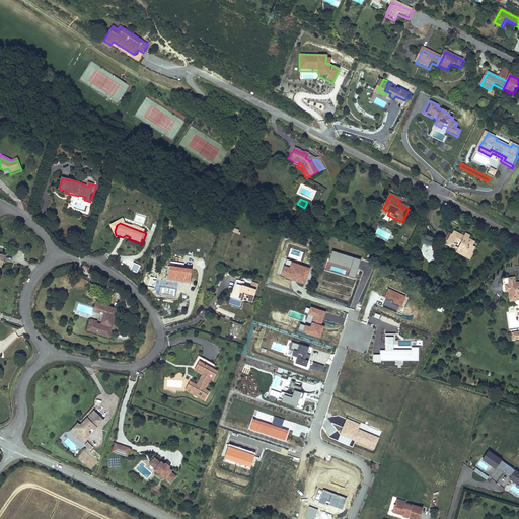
[(470,245),(472,242),(467,239),(465,241),(463,239),(464,238),(462,237),(463,237),(462,236),(453,231),(451,235),(450,234),(446,242),(447,243),(447,245),(453,248),(454,246),(457,248),(455,251),(461,254),(462,252),(466,254),(467,251),(470,252),(473,246),(470,245)]
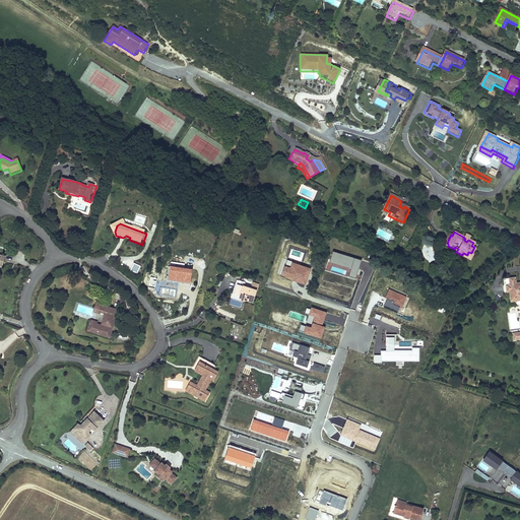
[(363,259),(332,250),(325,272),(355,281),(363,259)]
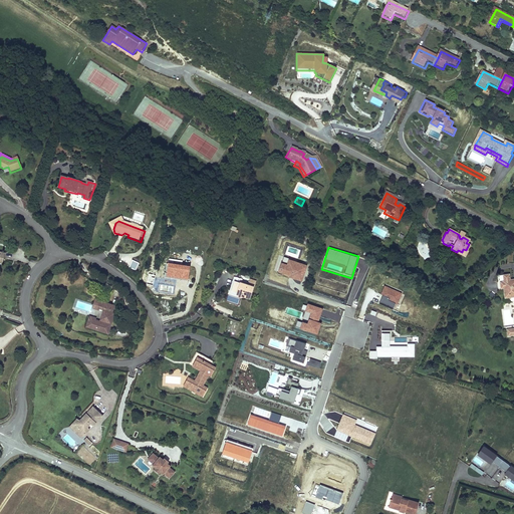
[(283,257),(279,271),(285,273),(284,276),(302,281),(303,279),(307,264),(283,257)]
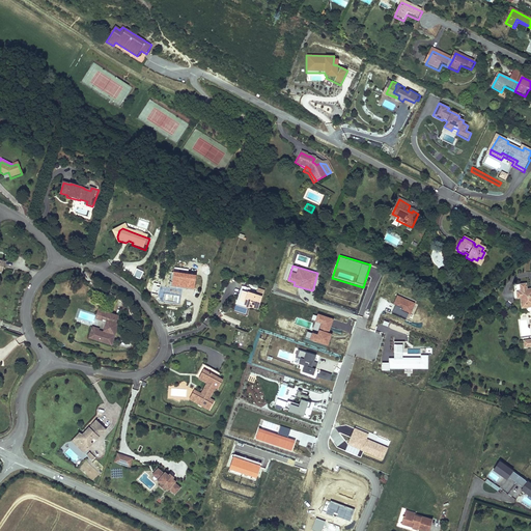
[(198,276),(172,272),(169,288),(195,294),(198,276)]
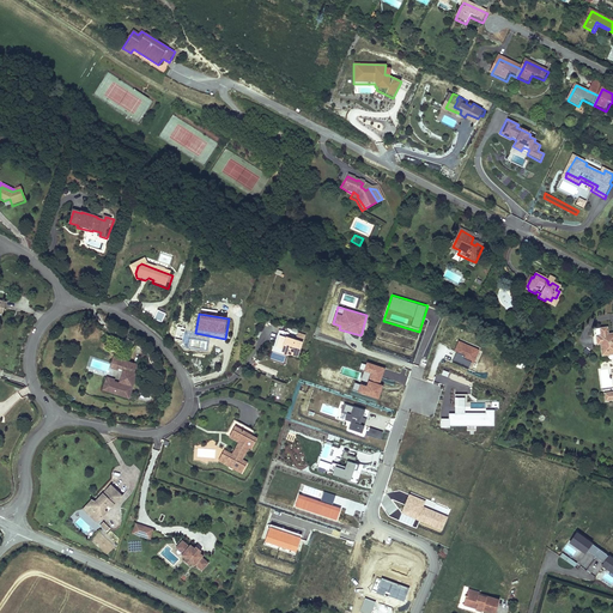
[(612,344),(612,341),(607,343),(604,338),(602,333),(595,334),(596,341),(592,341),(593,350),(598,350),(600,352),(602,351),(604,362),(612,358),(612,344)]
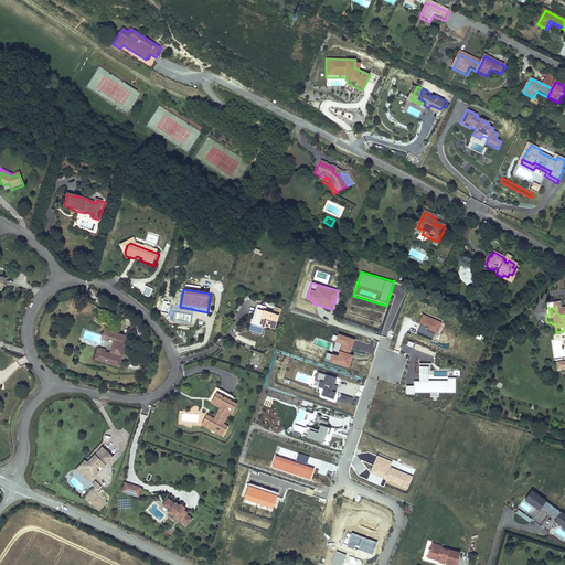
[(281,316),(258,309),(254,321),(260,322),(259,326),(276,331),(281,316)]
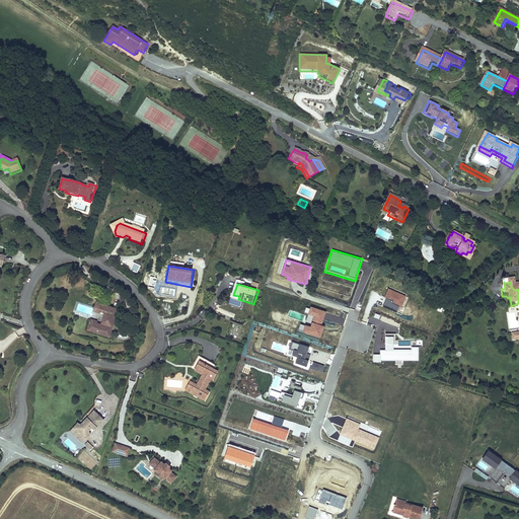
[(408,294),(389,288),(384,300),(386,301),(384,307),(398,312),(400,305),(403,306),(408,294)]
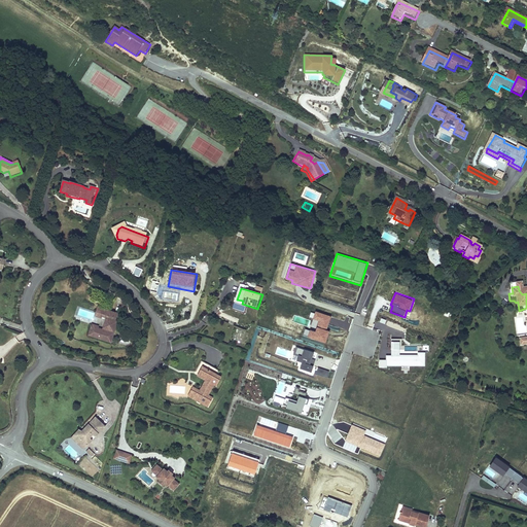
[(116,321),(118,314),(101,309),(99,316),(101,317),(107,319),(110,319),(106,331),(104,330),(98,329),(97,328),(95,337),(104,339),(105,338),(107,338),(106,339),(111,340),(116,321)]
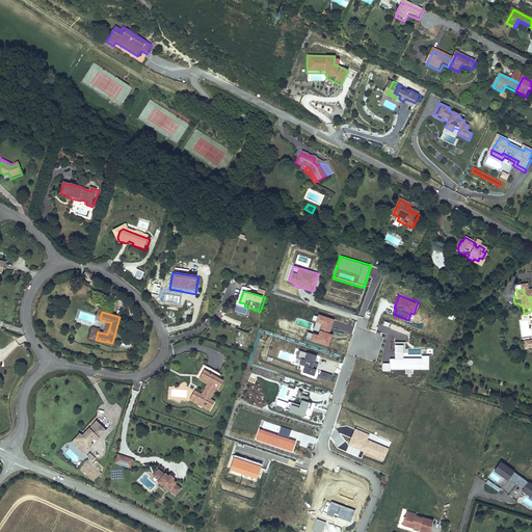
[(318,315),(314,326),(311,325),(306,338),(329,347),(334,335),(329,333),(334,321),(318,315)]
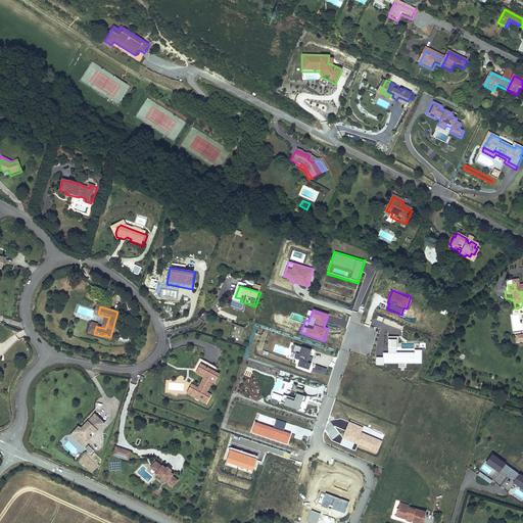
[(112,340),(119,320),(115,319),(110,337),(105,336),(106,335),(104,335),(103,336),(94,334),(96,326),(97,327),(98,325),(93,323),(90,334),(112,340)]
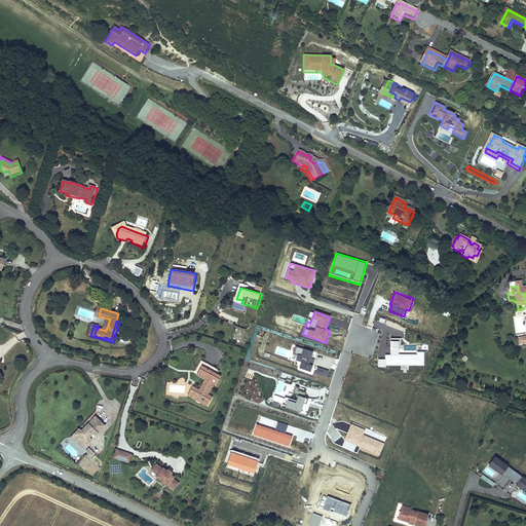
[(424,354),(399,353),(400,338),(391,338),(390,353),(385,353),(385,365),(424,366),(424,354)]
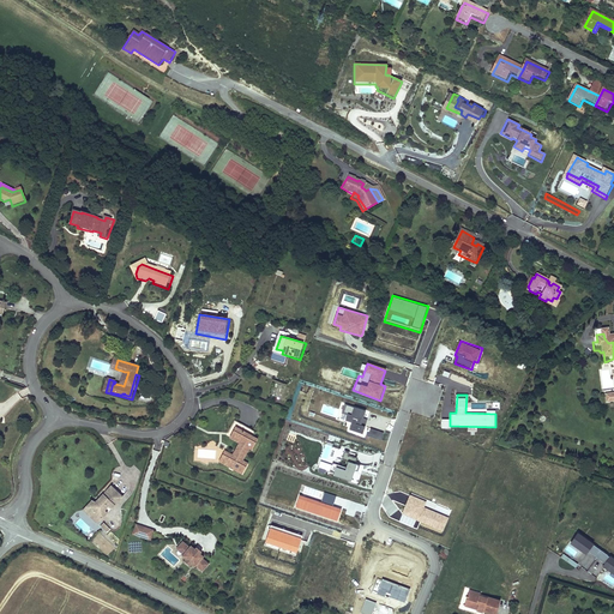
[(385,432),(361,425),(366,410),(342,403),(337,420),(349,423),(347,431),(381,441),(385,432)]
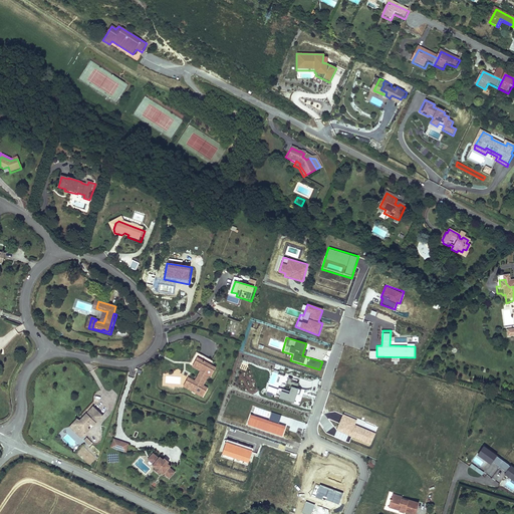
[(192,383),(187,392),(205,401),(209,393),(204,391),(210,379),(213,380),(217,372),(214,370),(211,369),(211,368),(204,364),(204,365),(203,364),(205,360),(198,356),(192,367),(195,368),(206,374),(199,388),(197,387),(192,383)]
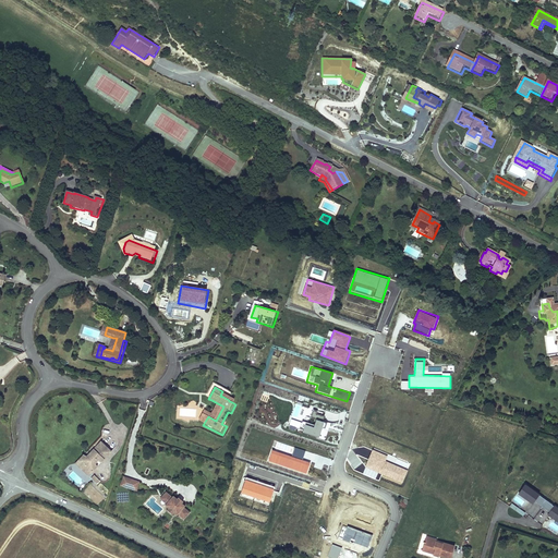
[(234,398),(222,391),(220,396),(221,397),(221,396),(229,400),(229,401),(232,402),(234,398)]
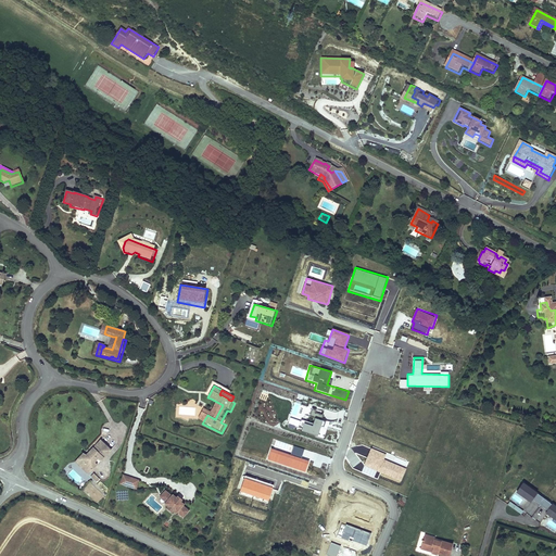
[(215,419),(223,405),(211,399),(210,401),(219,406),(213,418),(215,419)]
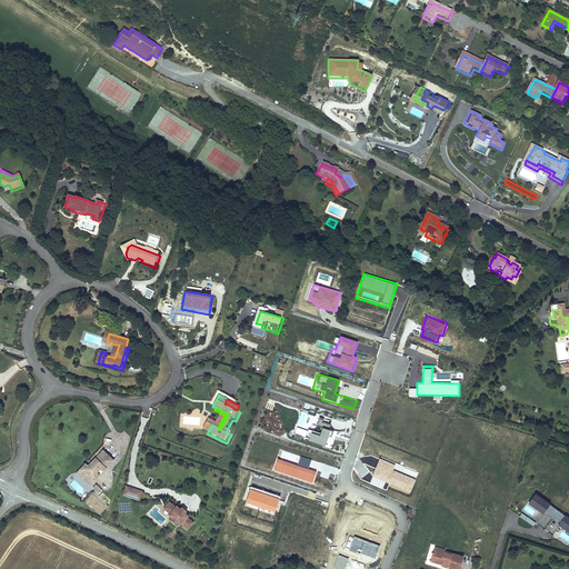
[(333,421),(302,412),(295,436),(326,445),(333,421)]
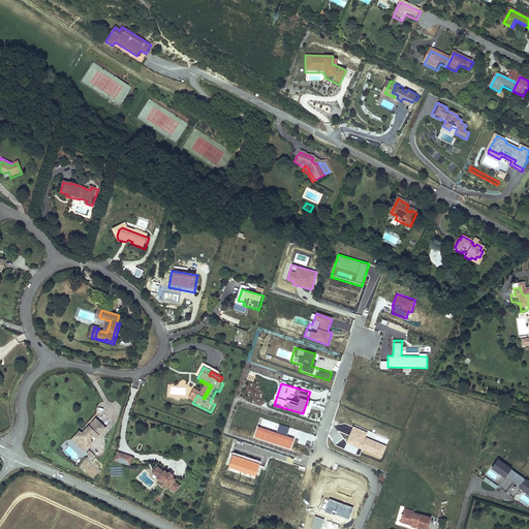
[(100,437),(107,430),(97,421),(87,433),(89,434),(87,436),(82,433),(80,440),(83,445),(81,447),(85,450),(88,446),(92,447),(96,442),(94,440),(97,437),(100,437)]
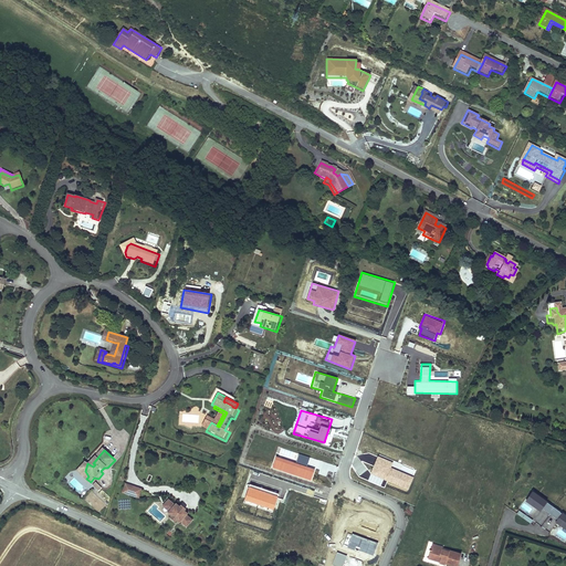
[(379,456),(376,461),(371,473),(409,490),(415,478),(390,468),(394,462),(379,456)]
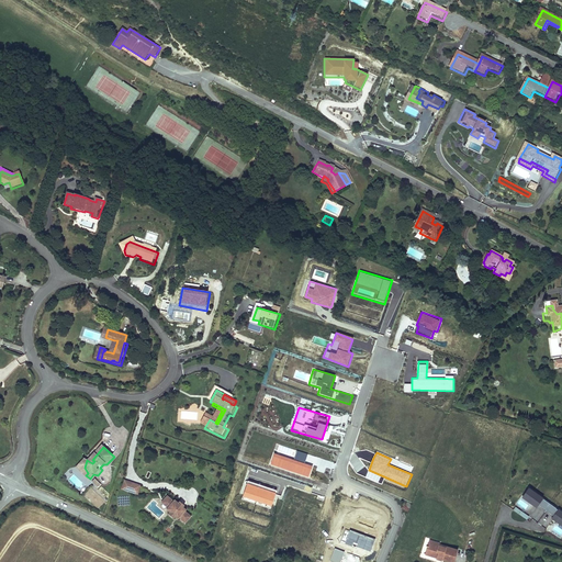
[(139,499),(143,491),(132,486),(128,495),(139,499)]
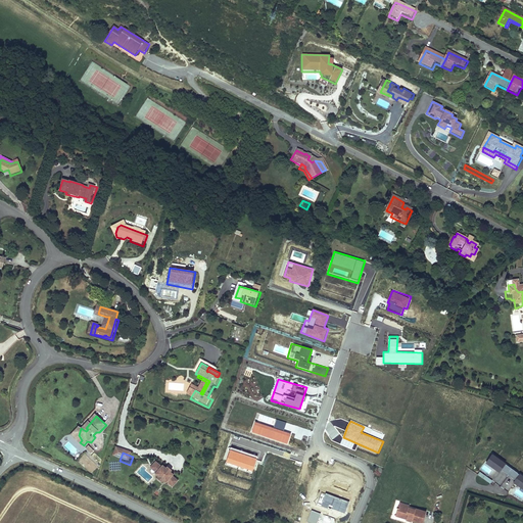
[(501,470),(515,480),(514,482),(522,488),(522,476),(492,455),(487,461),(486,463),(498,472),(501,470)]
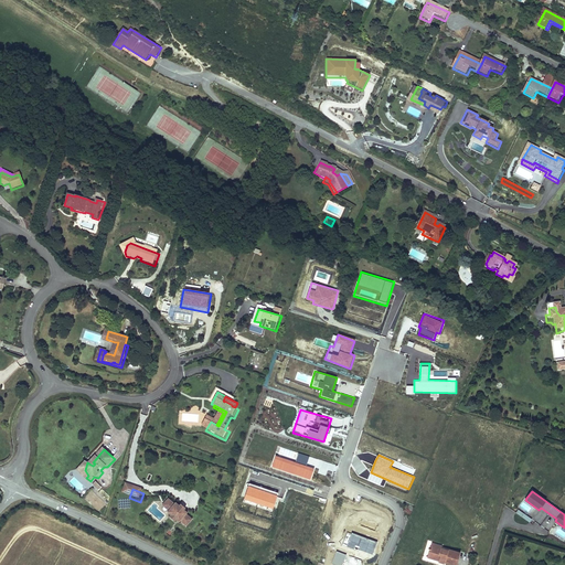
[(188,519),(189,518),(185,515),(187,513),(182,509),(181,511),(177,508),(176,509),(170,503),(167,507),(172,512),(170,515),(169,516),(172,520),(171,522),(176,526),(177,524),(180,528),(181,525),(188,531),(193,524),(188,519)]
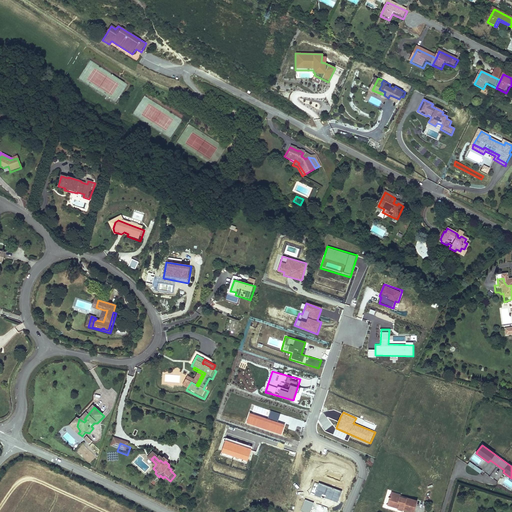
[(481,473),(483,469),(469,462),(467,465),(481,473)]
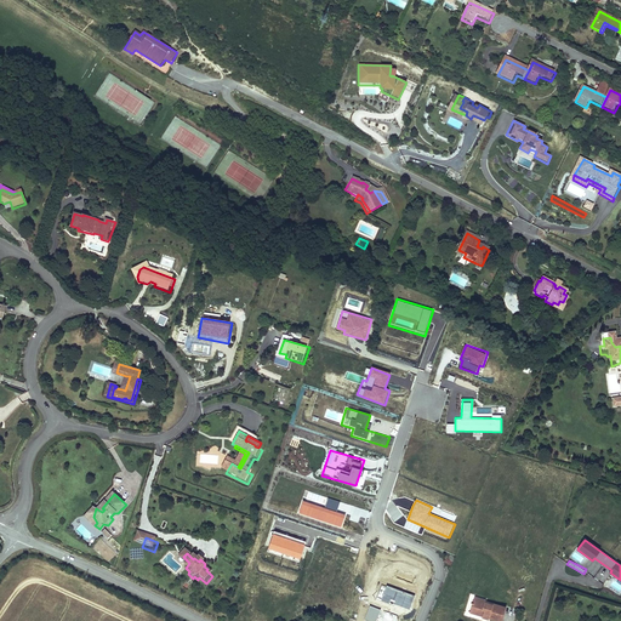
[(505,607),(483,599),(484,597),(468,592),(465,600),(471,602),(468,610),(480,615),(482,613),(488,615),(488,616),(500,620),(505,607)]
